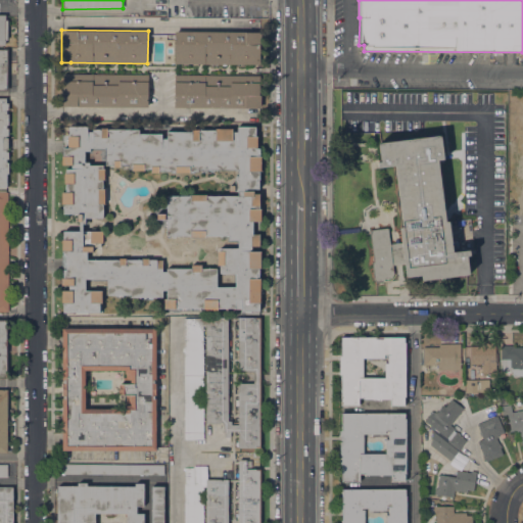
[(174,63),(175,57),(174,57),(174,31),(260,32),(260,64),(252,64),(252,66),(237,66),(237,64),(226,64),(226,65),(209,65),(209,63),(198,63),(198,65),(181,65),(181,63),(174,63)]
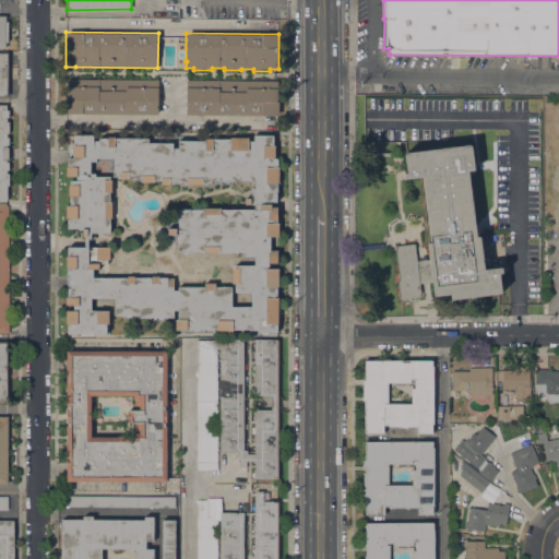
[(3,97),(3,96),(0,95),(0,52),(4,54),(4,52),(9,52),(8,97),(3,97)]
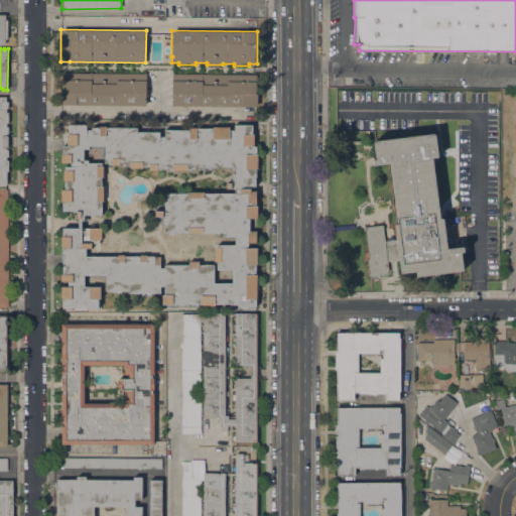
[(59,105),(59,73),(146,74),(146,106),(59,105)]
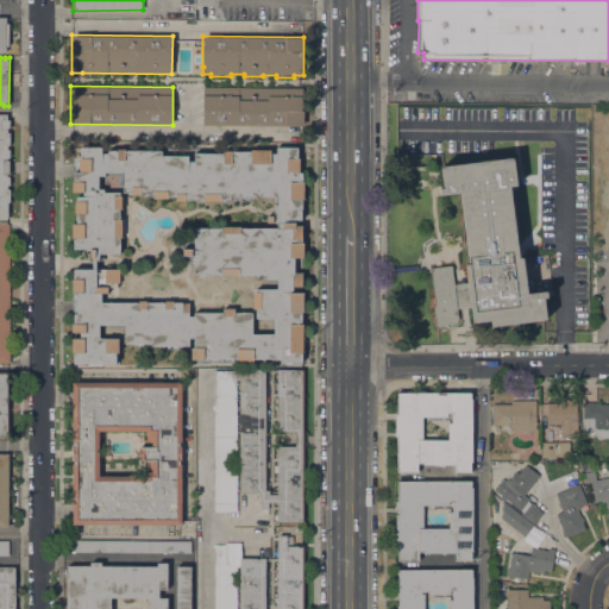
[(303,88),(303,126),(202,125),(202,87),(303,88)]
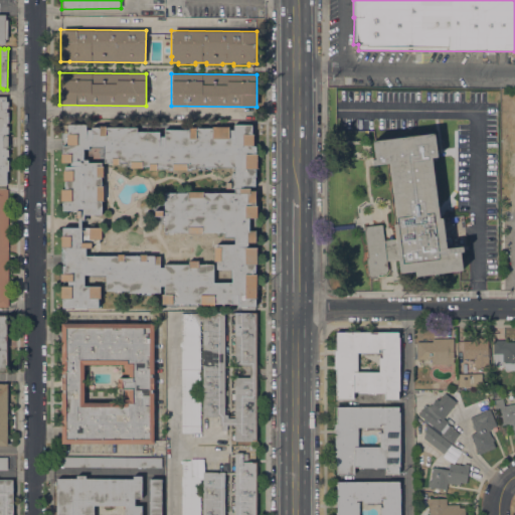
[(0,184),(0,97),(6,97),(6,102),(8,102),(8,109),(6,109),(6,112),(8,112),(8,123),(5,123),(5,127),(8,127),(8,134),(5,134),(5,136),(8,136),(8,148),(6,148),(6,149),(8,149),(8,157),(6,157),(6,160),(8,160),(8,171),(6,171),(6,184),(0,184)]
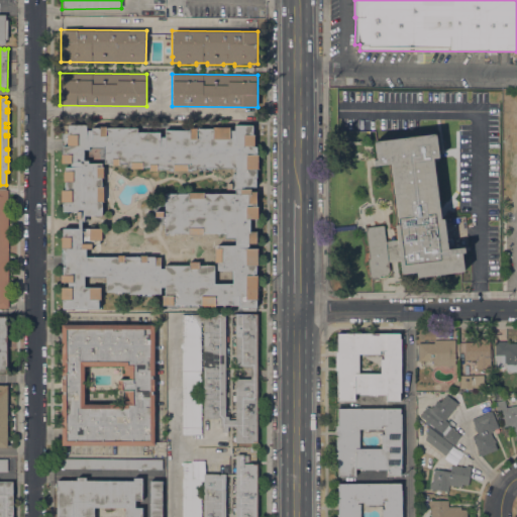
[(170,309),(170,305),(162,305),(162,296),(165,296),(165,287),(161,287),(161,294),(128,294),(128,292),(106,292),(106,276),(84,276),(84,288),(100,288),(100,300),(98,300),(98,309),(63,309),(63,300),(61,300),(61,287),(68,287),(68,283),(61,283),(61,276),(62,276),(62,267),(61,267),(61,251),(62,251),(62,248),(61,248),(61,237),(63,237),(63,228),(78,228),(78,219),(76,219),(76,211),(63,211),(63,202),(61,202),(61,200),(60,200),(60,196),(61,196),(61,193),(60,193),(60,190),(61,190),(65,190),(65,182),(63,182),(63,171),(64,171),(64,167),(71,167),(71,164),(61,164),(61,154),(63,154),(63,146),(67,146),(67,134),(68,134),(68,125),(86,125),(86,129),(91,129),(91,126),(117,126),(117,128),(136,128),(136,132),(160,132),(160,137),(165,137),(165,130),(189,130),(189,128),(204,128),(213,128),(213,127),(229,127),(229,130),(234,130),(234,125),(251,125),(251,135),(253,135),(253,146),(256,146),(256,154),(257,154),(257,170),(256,170),(256,206),(257,206),(257,219),(249,219),(249,231),(255,231),(255,243),(247,243),(247,248),(257,248),(257,265),(255,265),(255,274),(253,274),(253,275),(256,275),(256,299),(255,299),(255,307),(237,307),(237,305),(215,305),(215,306),(201,306),(201,305),(177,305),(177,309),(170,309)]
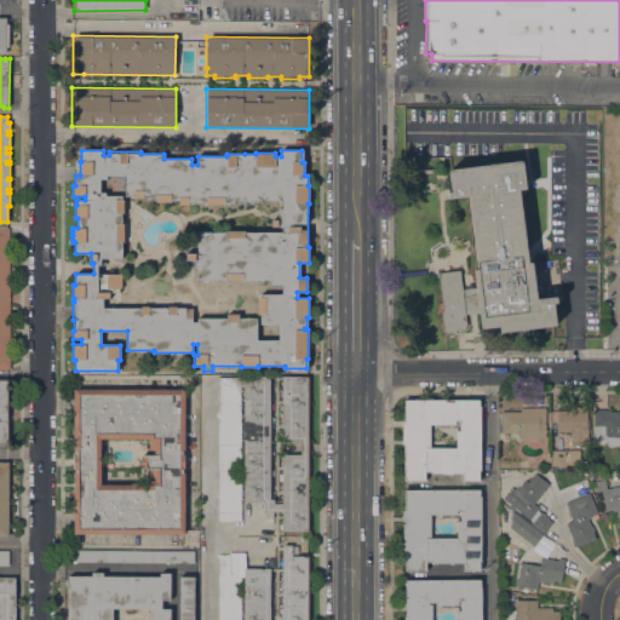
[(446,334),(443,332),(440,311),(442,311),(437,273),(459,270),(461,290),(476,287),(474,270),(477,269),(468,196),(448,199),(448,193),(452,191),(448,170),(522,160),(526,189),(518,190),(528,263),(532,263),(537,299),(556,297),(557,303),(552,304),(556,326),(500,333),(499,326),(481,328),(480,313),(465,314),(466,325),(463,329),(455,331),(454,333),(446,334)]
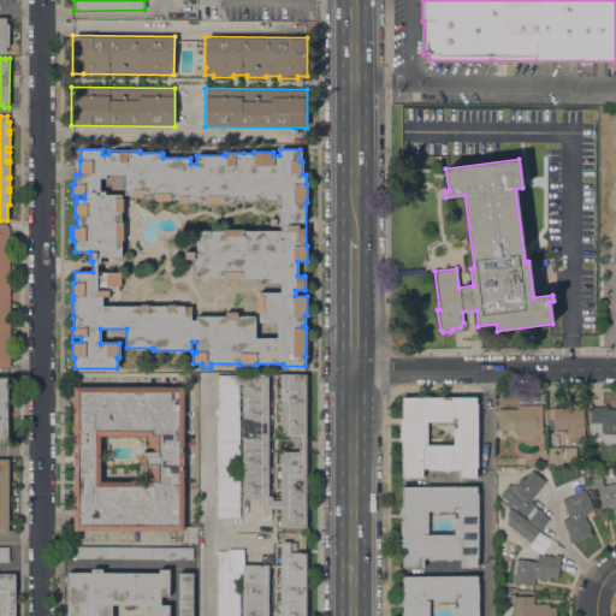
[(10,367),(0,367),(0,226),(9,226),(10,367)]
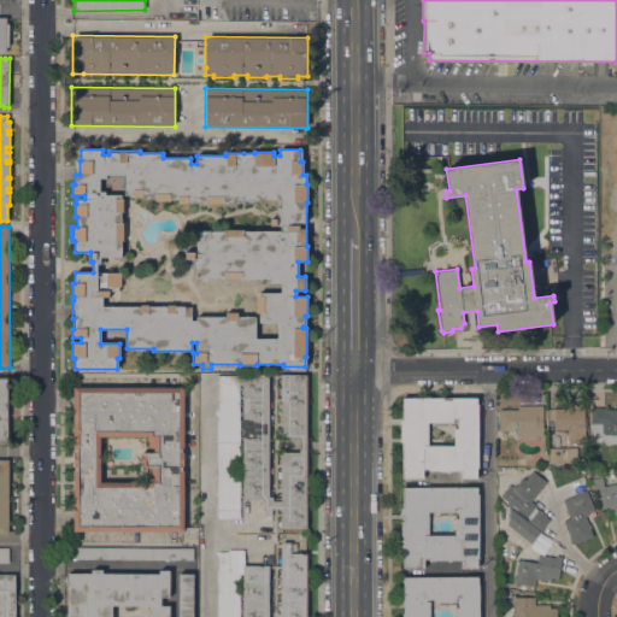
[(125,342),(125,330),(100,330),(100,342),(125,342)]
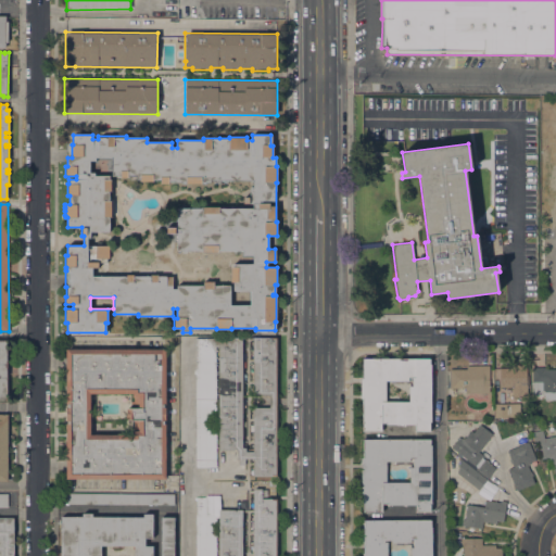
[(276,476),(253,476),(253,458),(245,458),(244,458),(244,465),(238,465),(238,459),(237,459),(237,450),(218,450),(218,346),(216,346),(216,467),(196,467),(196,338),(242,338),(241,447),(245,447),(245,451),(253,451),(253,407),(269,407),(269,394),(253,394),(253,337),(276,337),(276,476)]
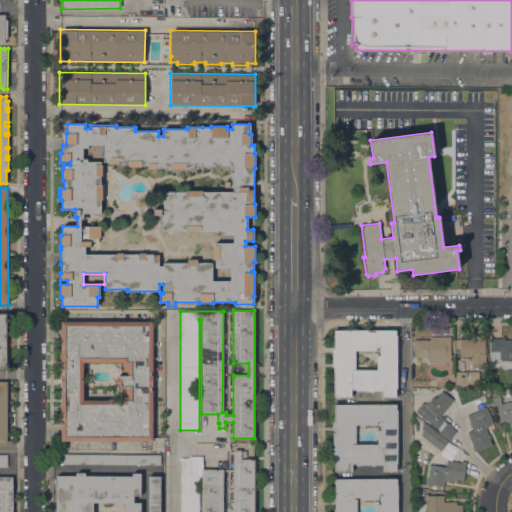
[(61,441),(60,321),(152,321),(152,441),(61,441)]
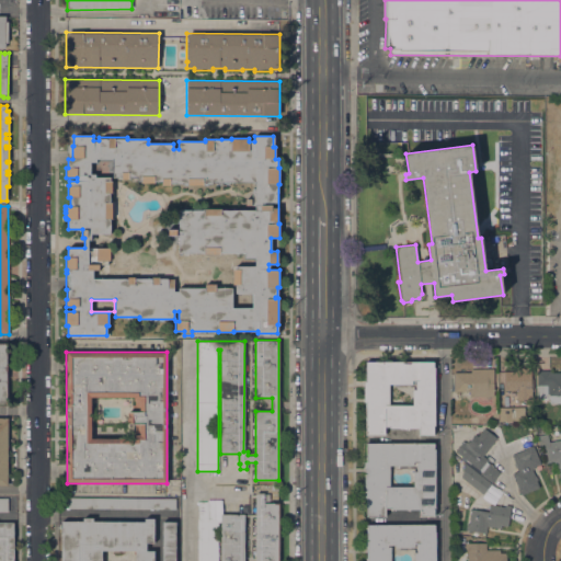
[(419,435),(419,427),(390,428),(390,426),(385,426),(385,435),(365,435),(365,402),(364,402),(364,382),(365,382),(365,362),(433,362),(433,367),(434,367),(434,426),(433,426),(433,435),(419,435)]
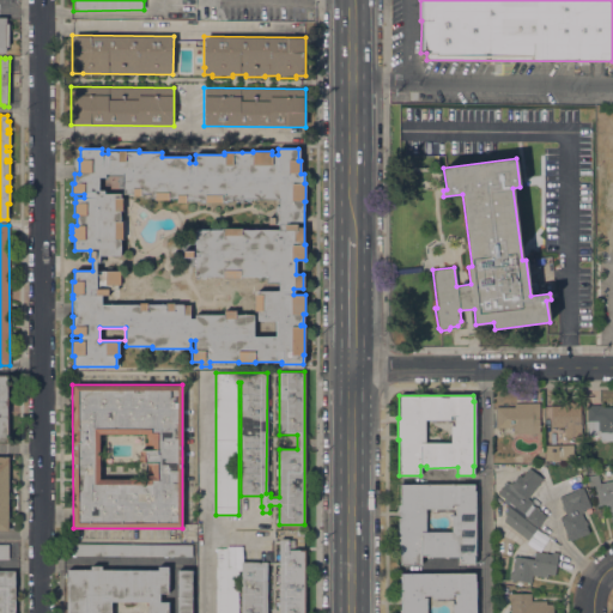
[(563,406),(563,402),(580,402),(580,424),(581,424),(581,438),(564,438),(564,428),(551,428),(551,406),(563,406)]
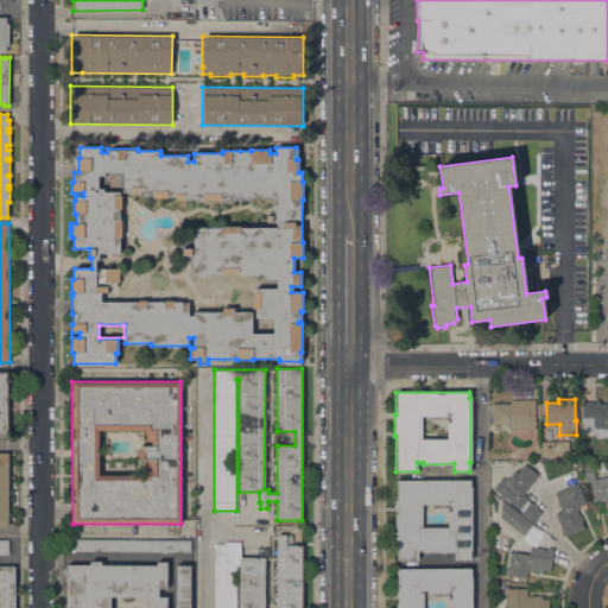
[(534,400),(534,418),(534,430),(508,430),(508,425),(492,425),(492,404),(510,404),(510,400),(534,400)]
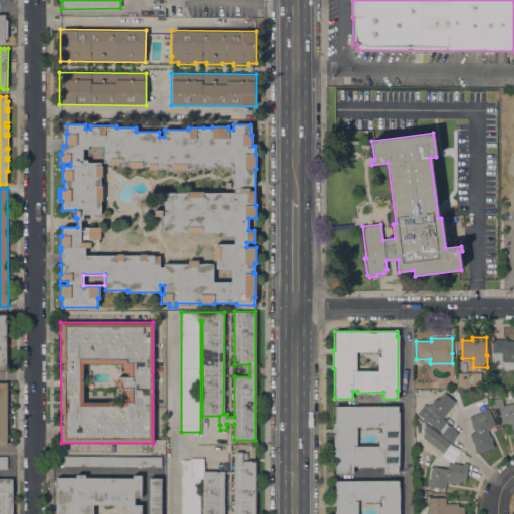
[(504,339),(504,341),(513,341),(513,344),(513,369),(503,369),(503,366),(502,366),(494,366),(492,366),(492,365),(492,353),(492,340),(504,339)]
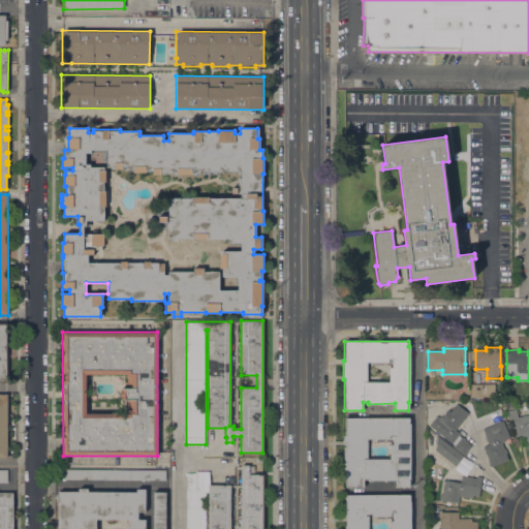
[(495,384),(495,397),(470,398),(470,384),(495,384)]
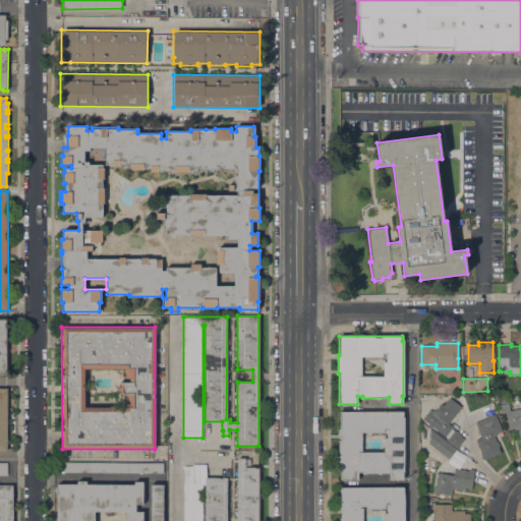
[(445,442),(447,439),(422,419),(428,412),(427,411),(428,409),(429,410),(430,410),(433,412),(441,403),(443,405),(449,397),(461,407),(448,423),(453,427),(452,429),(454,431),(455,429),(459,432),(458,435),(464,439),(456,450),(445,442)]
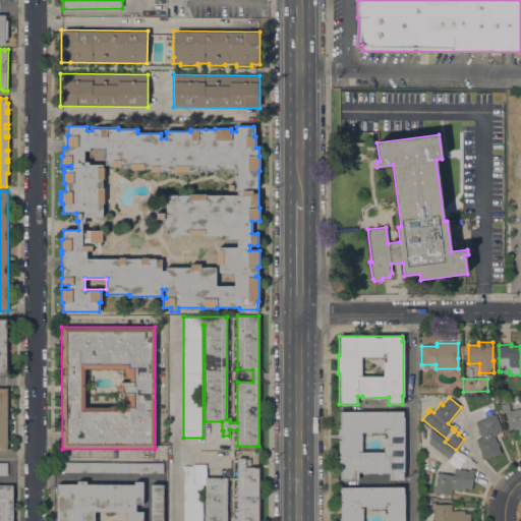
[(520,446),(520,447),(519,440),(518,440),(517,437),(518,436),(517,429),(515,429),(514,428),(507,430),(504,413),(501,414),(499,405),(508,403),(510,410),(520,407),(520,446)]
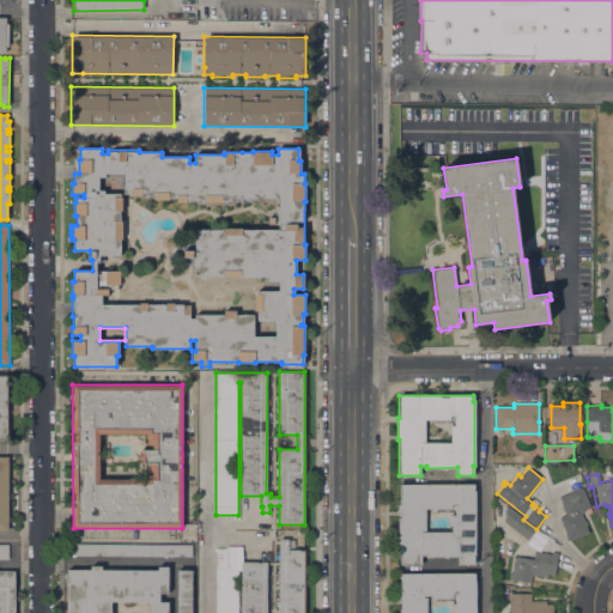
[(400,565),(400,541),(398,541),(398,504),(400,504),(400,484),(474,484),(474,491),(475,491),(475,556),(474,556),(474,564),(457,564),(457,557),(428,557),(428,556),(422,556),(422,565),(400,565)]
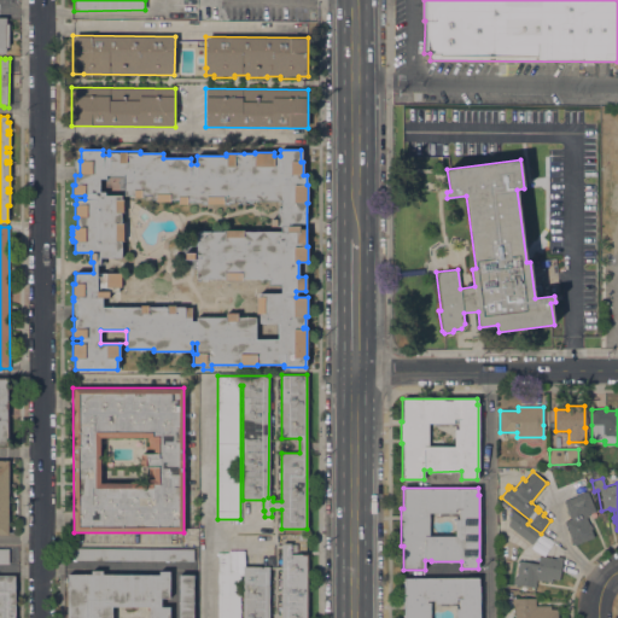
[(595,512),(588,514),(588,516),(586,517),(589,525),(590,524),(592,529),(590,529),(594,537),(573,546),(572,543),(572,544),(570,540),(571,540),(564,522),(571,519),(569,516),(567,516),(565,511),(566,509),(563,501),(582,494),(581,493),(584,491),(584,493),(587,491),(595,512)]
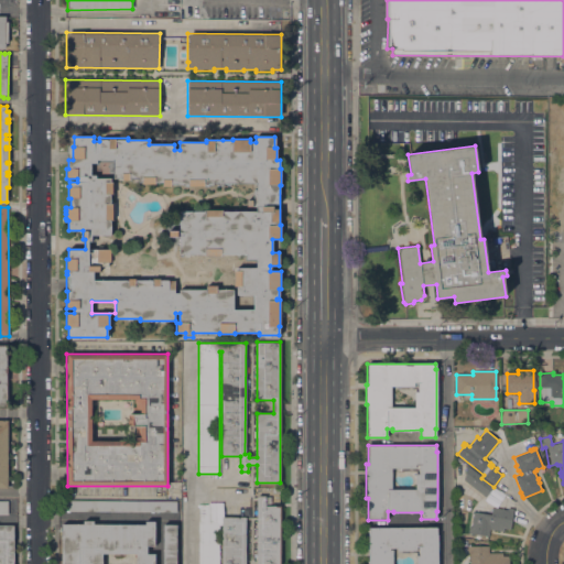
[(494,462),(488,457),(492,453),(497,456),(494,462)]
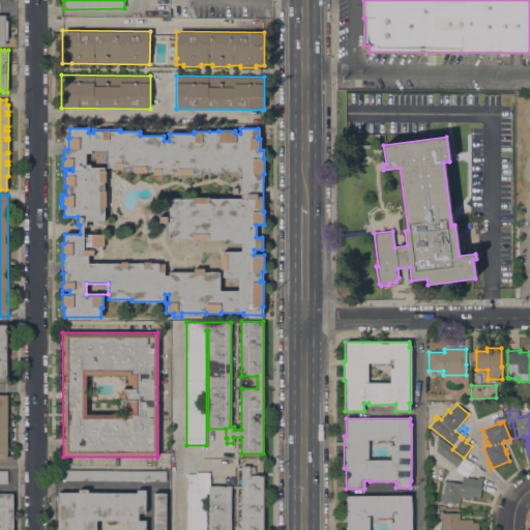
[(455,467),(437,452),(438,438),(452,449),(464,458),(455,467)]
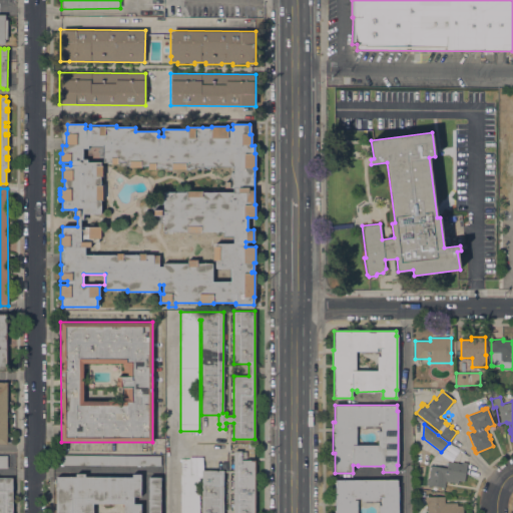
[(202,457),(202,470),(223,470),(223,512),(233,512),(233,451),(240,451),(240,452),(246,452),(246,460),(247,460),(247,448),(253,448),(253,460),(255,460),(254,512),(201,512),(201,477),(199,477),(199,512),(180,512),(180,474),(181,457),(186,457),(202,457)]
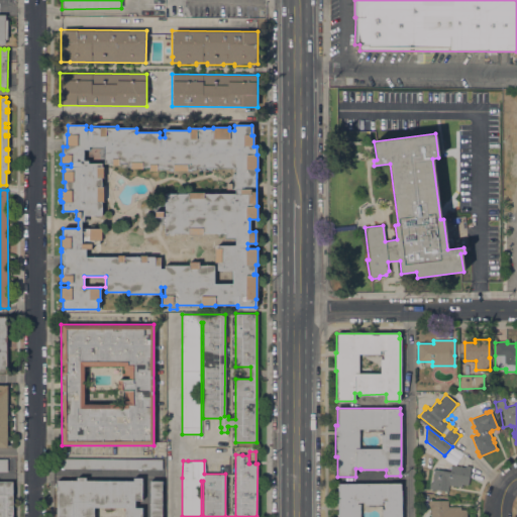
[(162,459),(162,470),(62,469),(62,458),(162,459)]
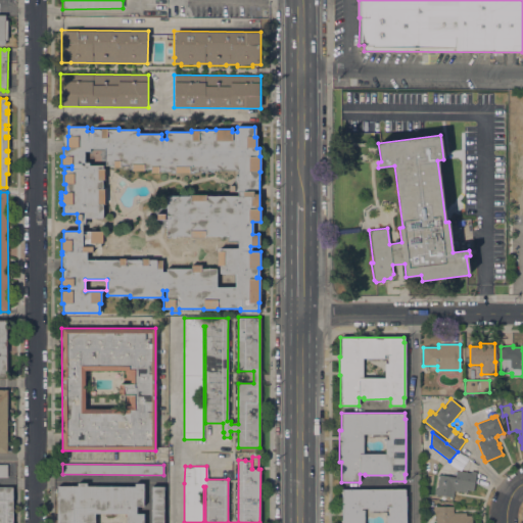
[(470,473),(470,471),(476,472),(473,490),(467,489),(467,492),(454,490),(453,497),(434,494),(434,488),(436,488),(438,474),(455,477),(456,470),(470,473)]
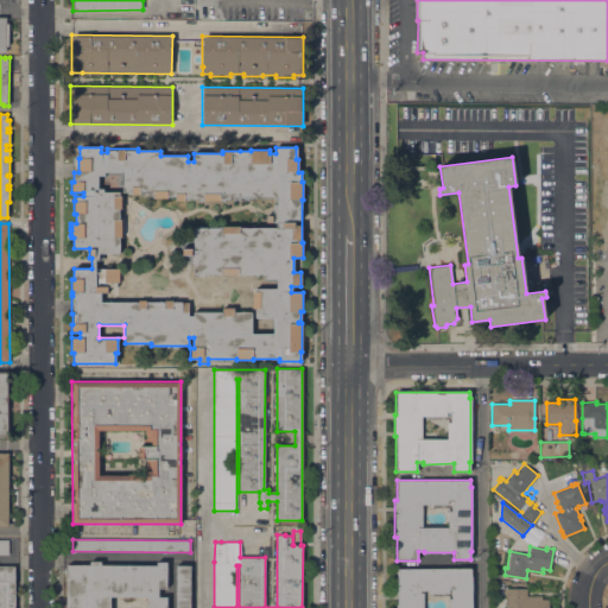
[(67,607),(67,565),(89,565),(89,562),(101,562),(101,565),(157,565),(157,562),(166,562),(166,588),(158,588),(158,597),(168,597),(168,607),(176,607),(176,565),(190,565),(190,607),(67,607)]
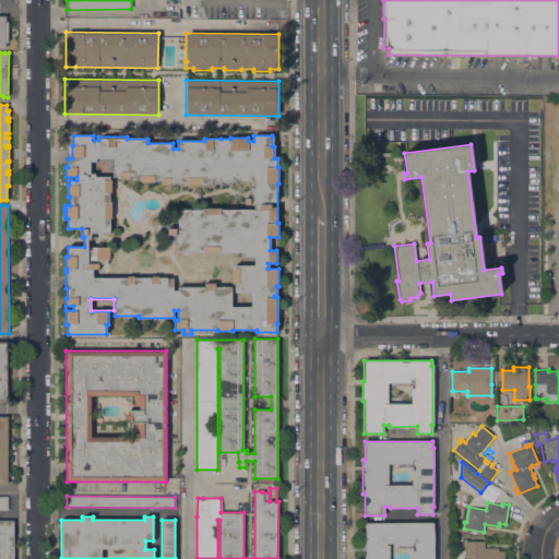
[(0,558),(0,521),(13,521),(13,558),(0,558)]
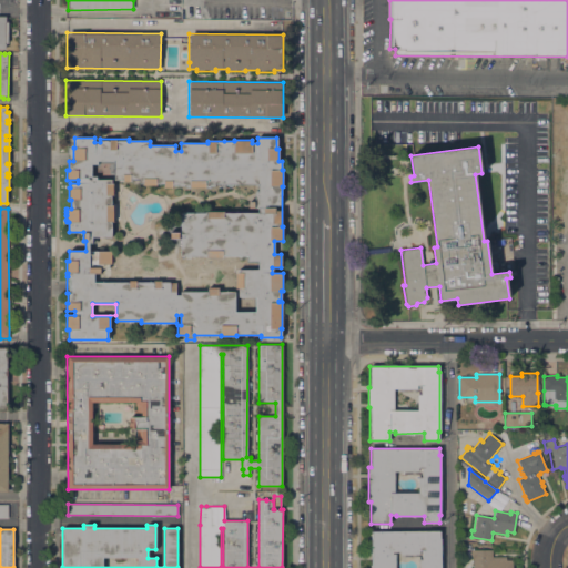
[(371,567),(371,531),(439,531),(439,538),(440,538),(440,567),(371,567)]
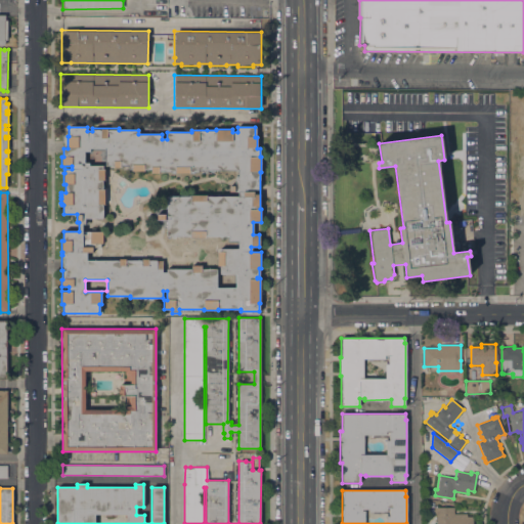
[(467,514),(467,516),(472,516),(472,523),(436,523),(436,513),(434,513),(434,508),(453,507),(453,514),(467,514)]
